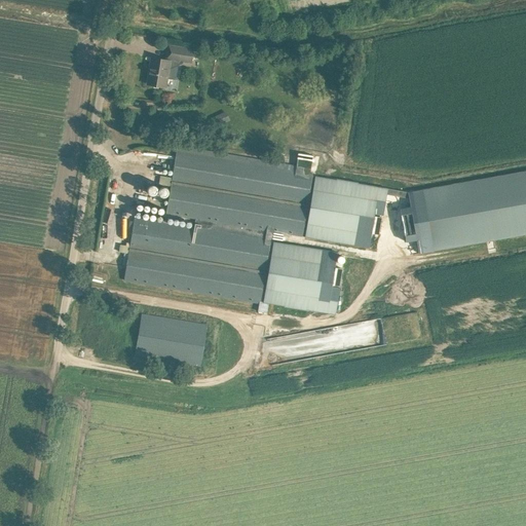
[(170,45),(167,59),(184,61),(192,63),(192,61),(192,59),(199,60),(199,53),(197,53),(194,52),(194,49),(170,45)]
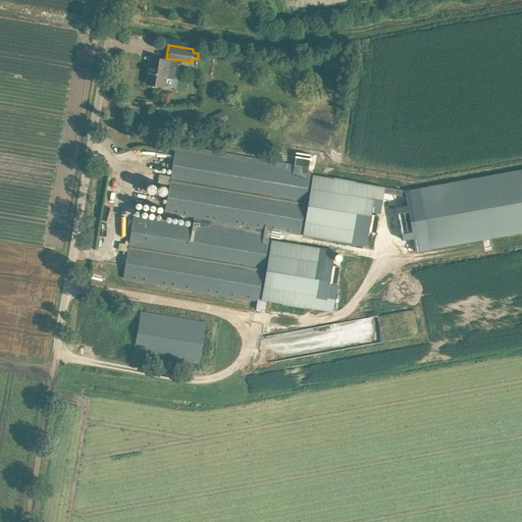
[(151,57),(146,84),(151,85),(156,85),(165,87),(167,77),(174,79),(175,70),(168,69),(169,60),(166,60),(161,59),(151,57)]
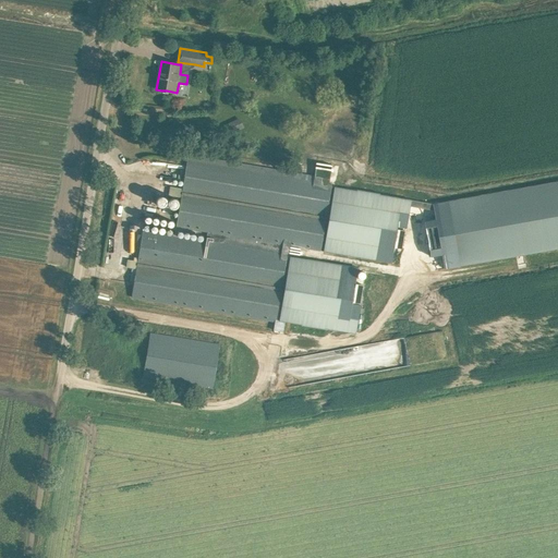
[(528,274),(448,288),(461,353),(557,335),(557,267),(533,273),(529,251),(557,245),(557,178),(424,202),(331,186),(331,184),(187,160),(177,227),(207,231),(205,242),(143,231),(132,298),(276,322),(287,255),(209,242),(210,232),(391,264),(398,227),(407,229),(411,203),(425,206),(436,268),(523,252),(528,274)]
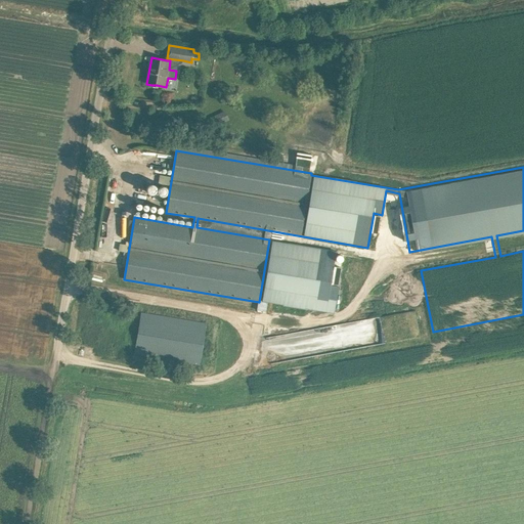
[(337,252),(272,241),(262,301),(335,313),(339,287),(331,286),(337,252)]
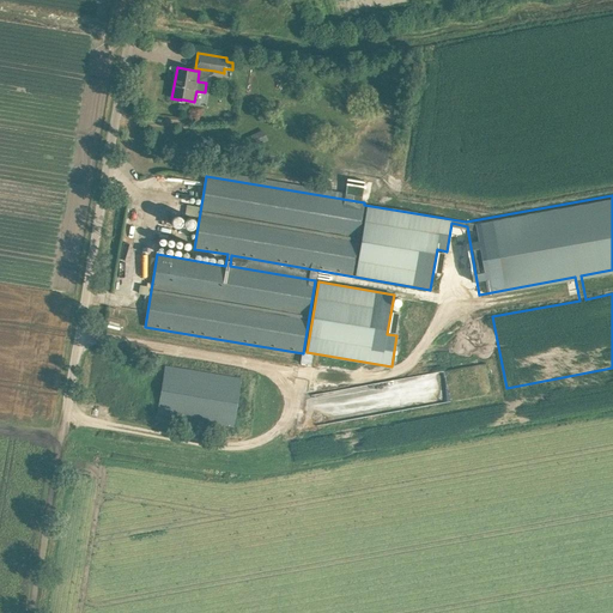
[(165,365),(157,413),(269,432),(274,405),(238,399),(242,378),(165,365)]
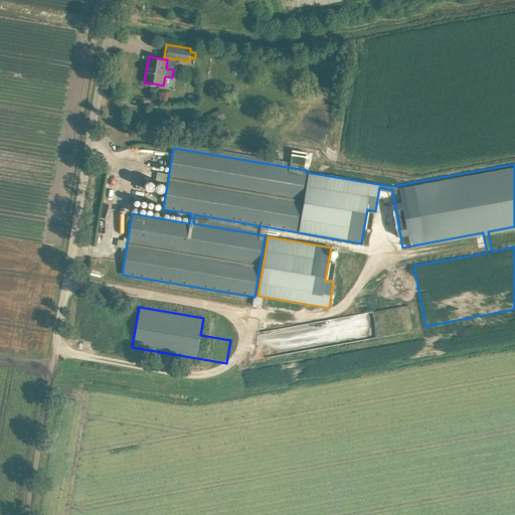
All buildings are outlined.
